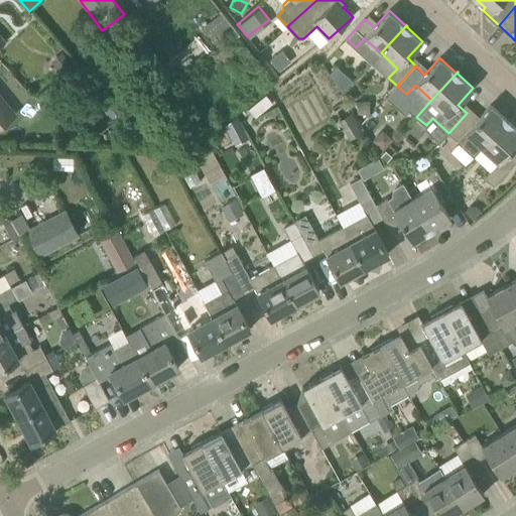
[(0,125),(15,113),(0,95),(0,125)]
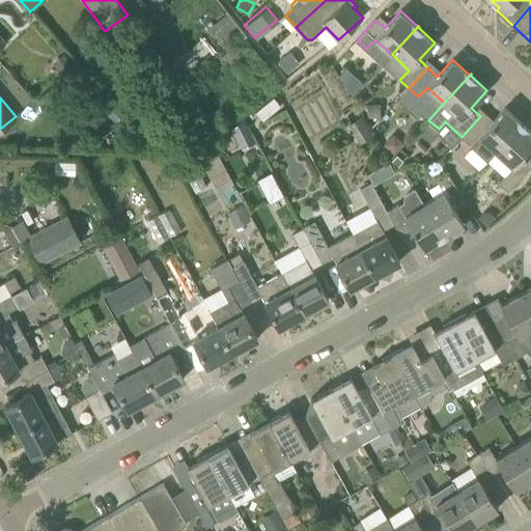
[(381,104),(368,105),(368,116),(381,116),(381,104)]
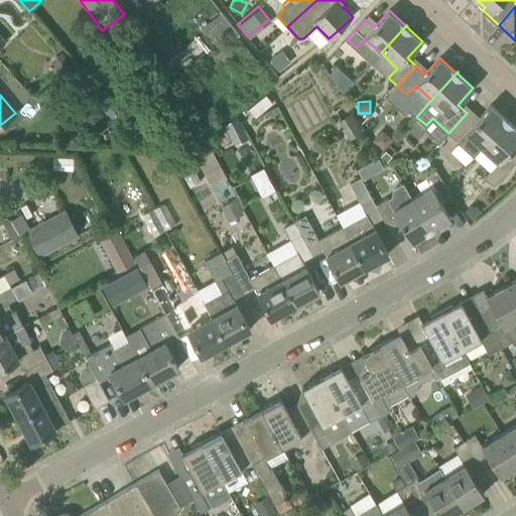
[(507,119),(491,105),(476,121),(467,113),(448,133),(474,156),(483,147),(508,119),(507,119)]
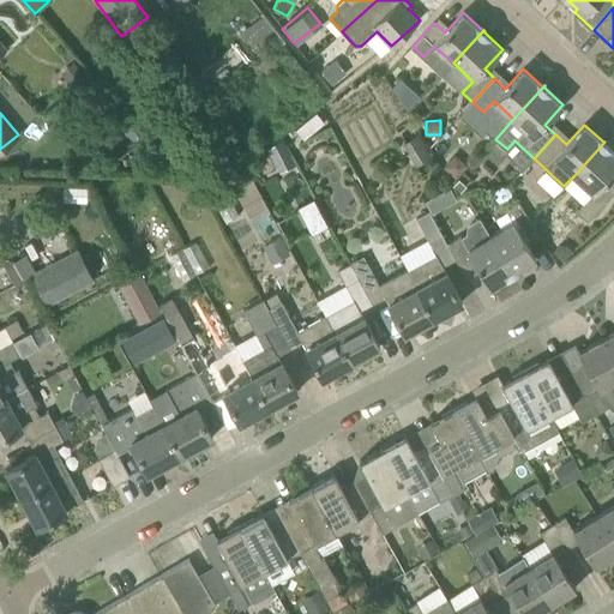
[(410,133),(401,144),(416,158),(426,149),(410,133)]
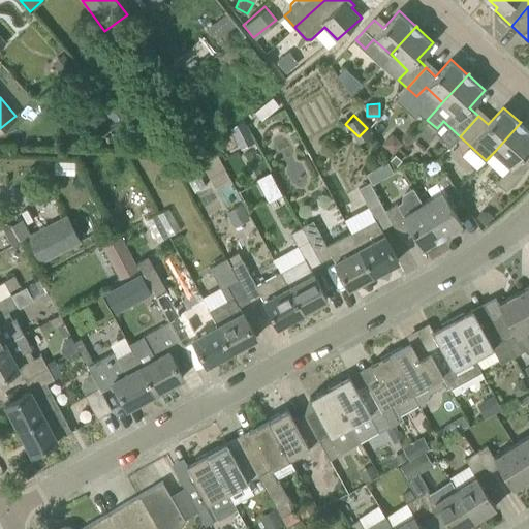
[(244,119),(231,129),(239,144),(252,136),(244,119)]
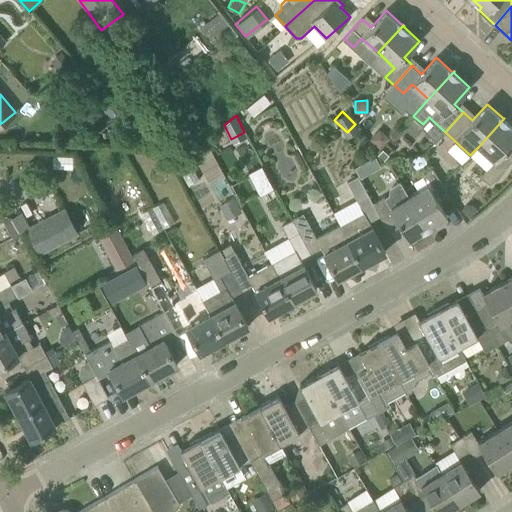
[(511,156),(505,150),(511,142),(511,126),(504,119),(505,119),(504,118),(479,146),(495,161),(481,176),(490,184),(511,160),(511,156)]
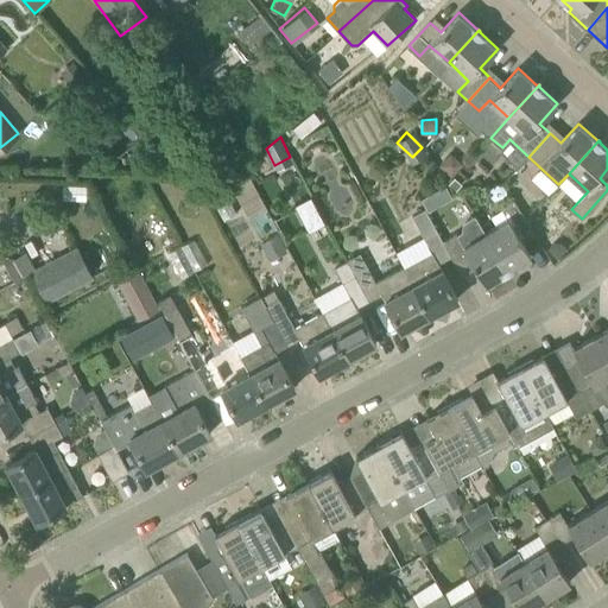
[(449,152),(438,165),(454,177),(464,164),(449,152)]
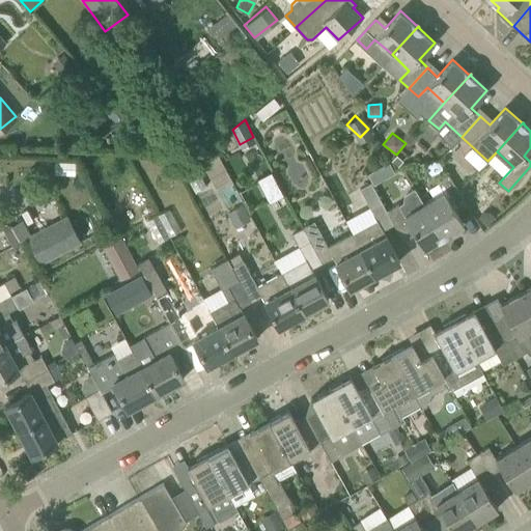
[(382,179),(376,169),(368,173),(374,184),(382,179)]
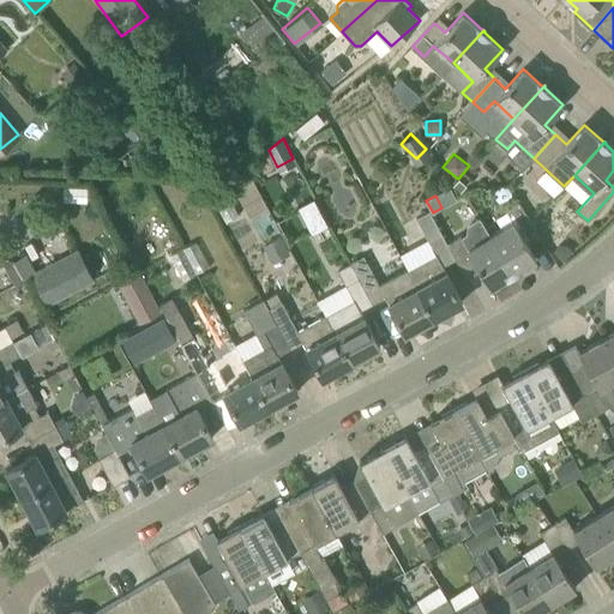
[(513,272),(536,258),(523,235),(535,228),(518,200),(506,209),(507,211),(513,222),(504,228),(491,235),(513,272)]
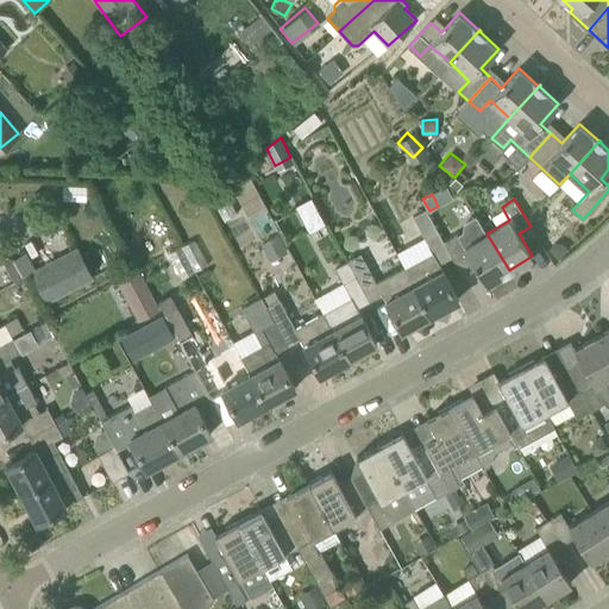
[(431,315),(459,300),(439,263),(452,256),(444,242),(427,209),(414,217),(433,252),(405,268),(414,286),(431,315)]
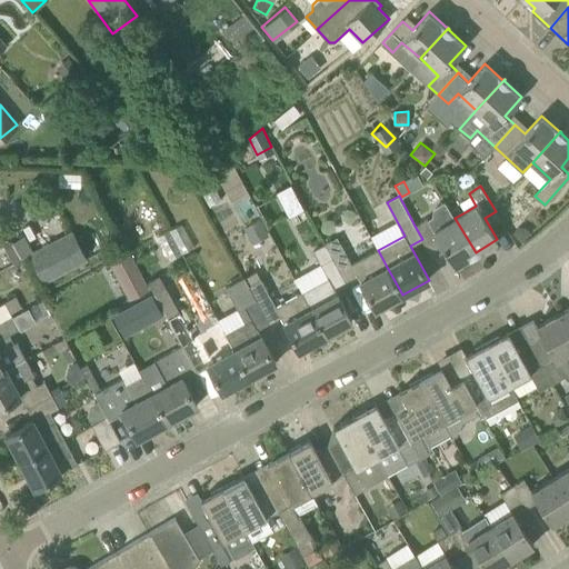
[(455,218),(445,201),(433,208),(432,217),(428,220),(427,219),(415,226),(422,239),(429,252),(442,245),(455,266),(476,252),(455,218)]
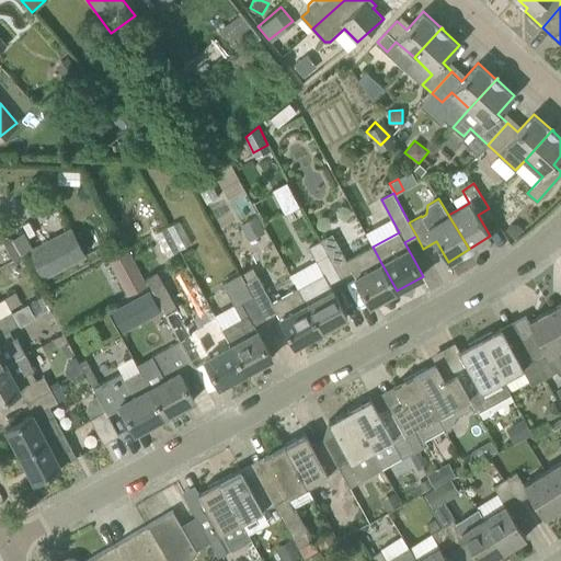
[(178,219),(153,231),(165,255),(190,242),(178,219)]
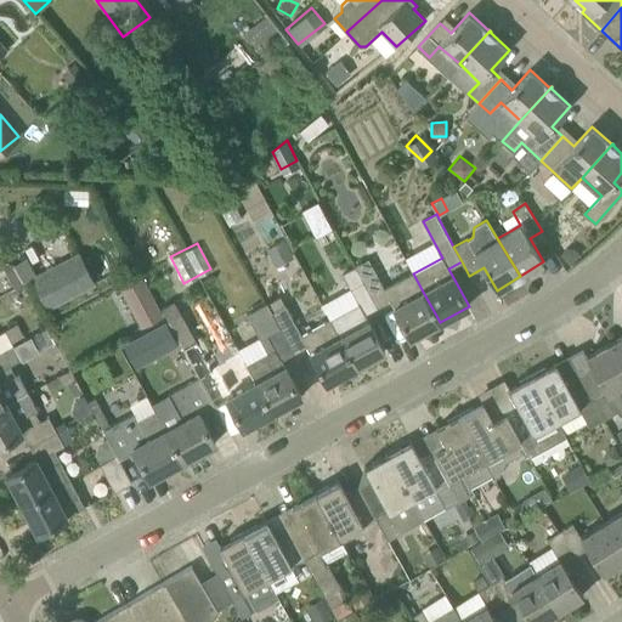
[(49,306),(94,283),(79,254),(34,278),(49,306)]
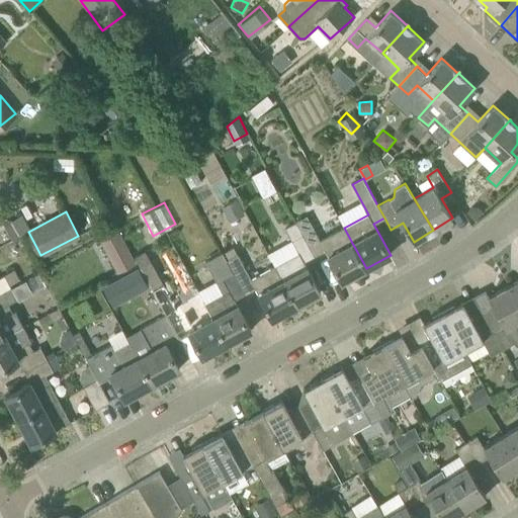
[(22,213),(12,220),(16,227),(20,233),(30,228),(22,213)]
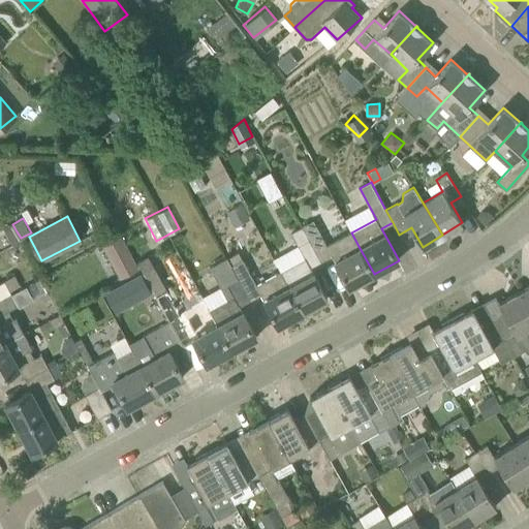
[(303,312),(328,299),(311,268),(321,261),(310,240),(303,226),(291,232),(305,257),(281,271),(303,312)]
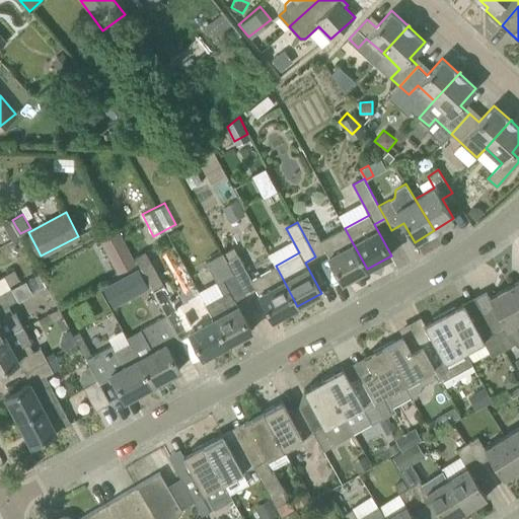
[(16,227),(8,232),(13,240),(21,236),(20,233),(16,227)]
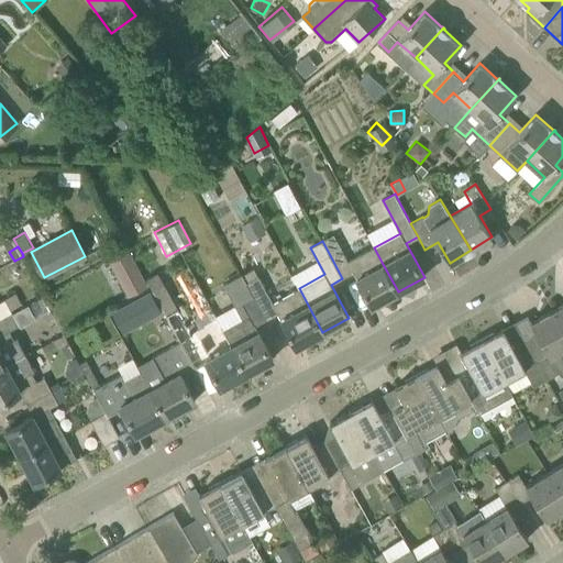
[(349,261),(342,249),(330,255),(342,278),(353,272),(372,306),(398,291),(383,264),(374,247),(349,261)]
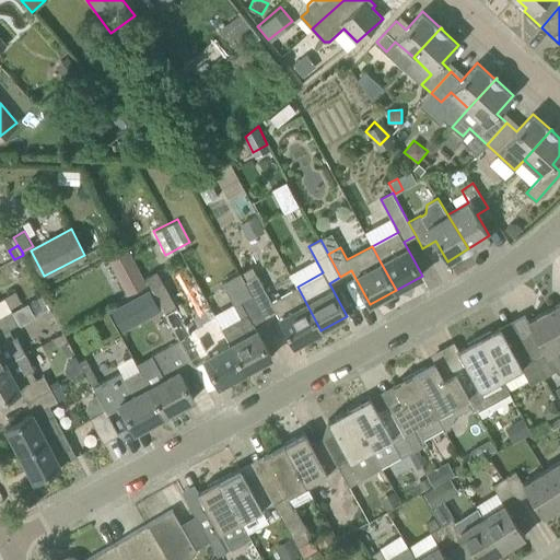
[(140,270),(119,281),(128,296),(148,287),(140,270)]
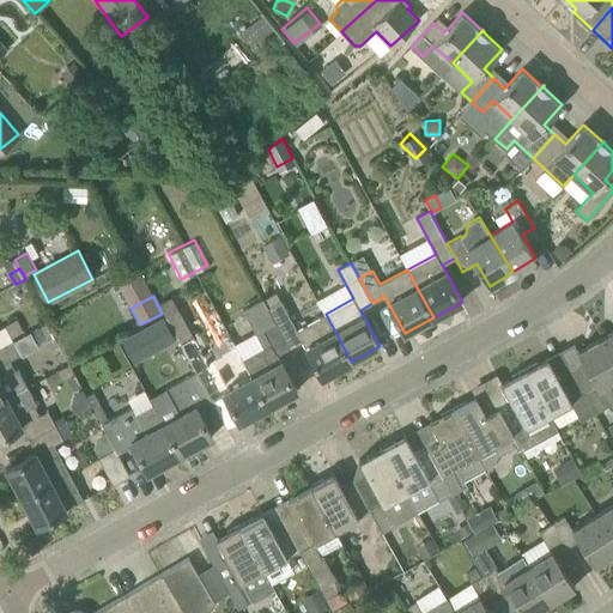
[(171,296),(159,302),(167,317),(178,310),(171,296)]
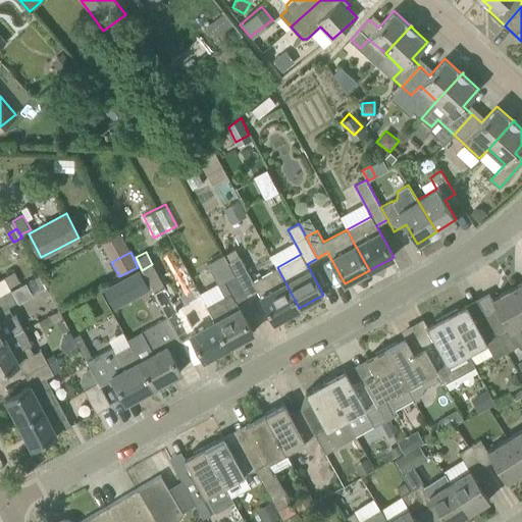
[(207,263),(225,296),(207,306),(228,346),(253,332),(237,302),(247,296),(228,262),(224,254),(207,263)]
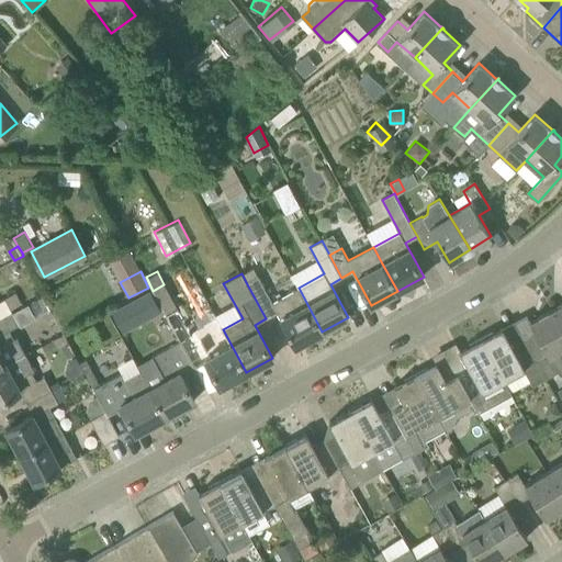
[(272,302),(258,276),(246,282),(266,318),(278,312),(295,346),(322,332),(299,288),(272,302)]
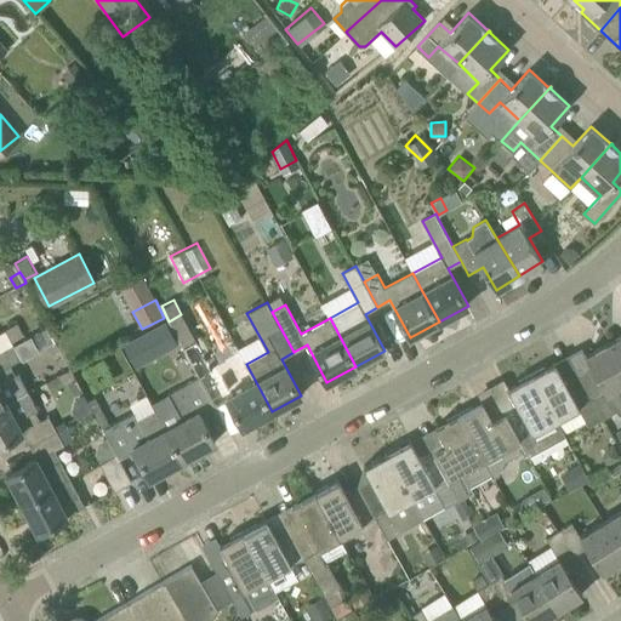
[(195,341),(181,314),(169,322),(199,377),(214,369),(198,340),(195,341)]
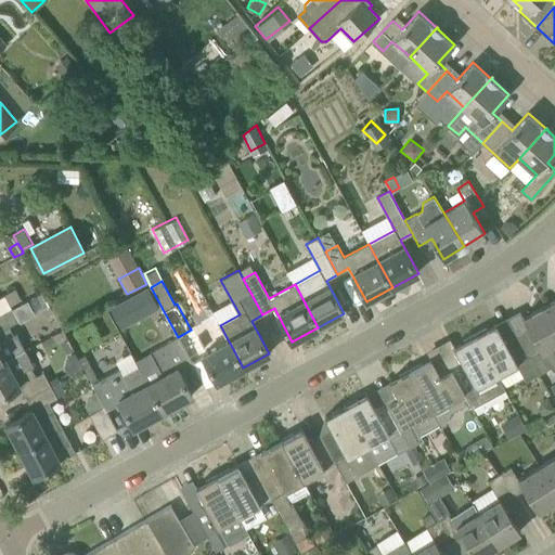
[(149,286),(129,296),(141,319),(159,308),(149,286)]
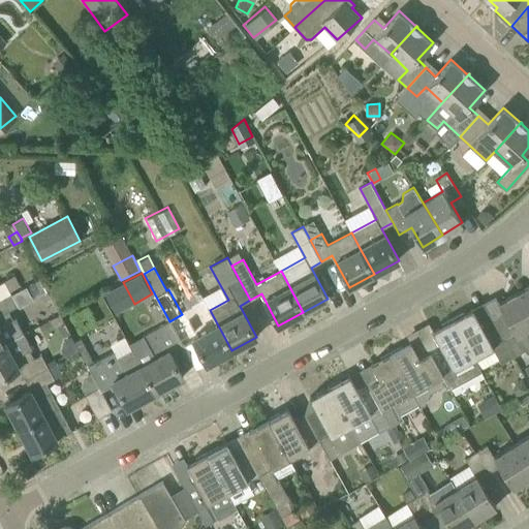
[(0,282),(0,300),(11,293),(10,291),(21,285),(16,275),(0,282)]
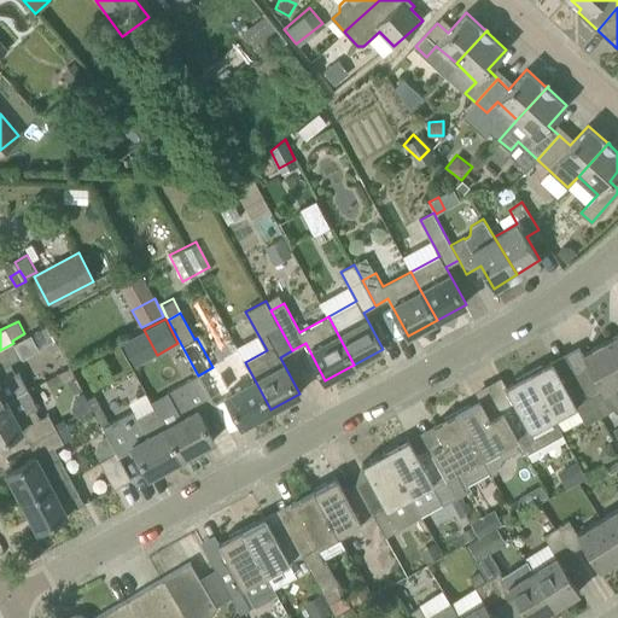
[(617,392),(613,385),(617,383),(617,357),(608,339),(583,354),(589,366),(577,372),(590,397),(600,417),(614,408),(617,413),(617,412),(617,392)]
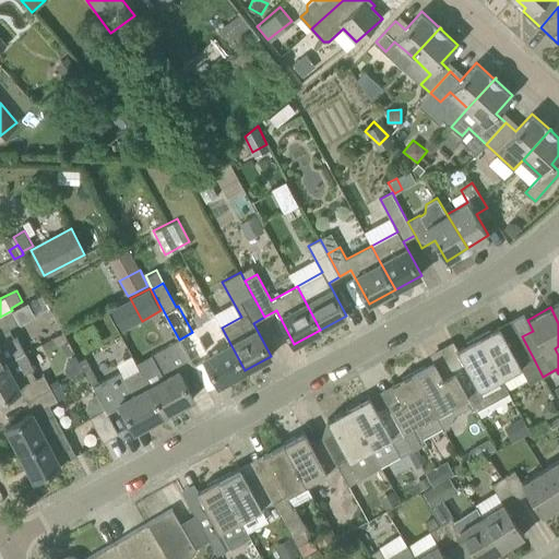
[(13,337),(9,329),(19,323),(12,310),(0,317),(0,365),(7,363),(25,352),(16,335),(13,337)]
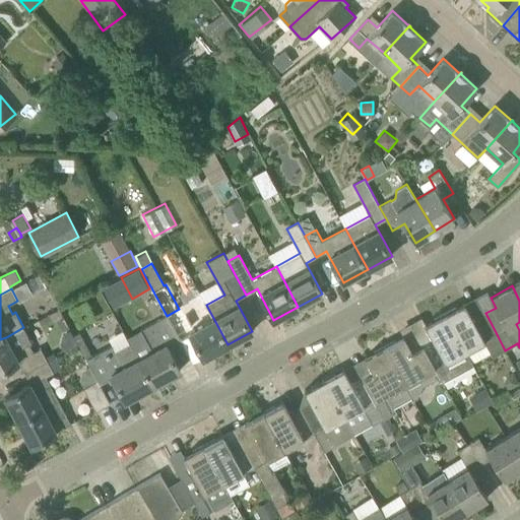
[(167,316),(181,340),(191,334),(204,358),(228,344),(206,305),(205,303),(192,309),(189,304),(179,309),(167,316)]
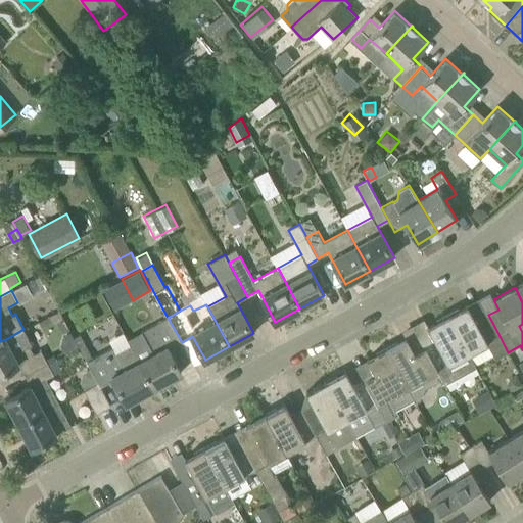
[(477,323),(467,304),(447,316),(469,353),(475,365),(493,354),(496,359),(508,352),(500,336),(488,315),(485,310),(483,311),(487,318),(477,323)]
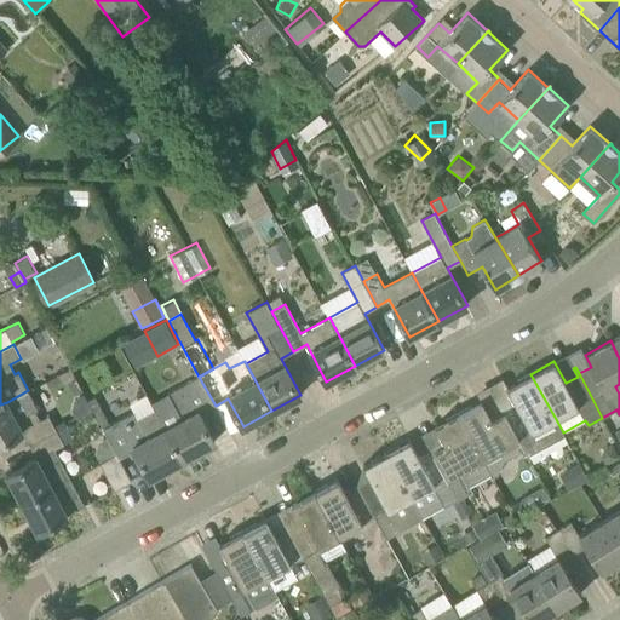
[(556,419),(530,374),(507,386),(515,400),(501,407),(520,440),(524,449),(528,455),(564,436),(563,432),(556,419)]
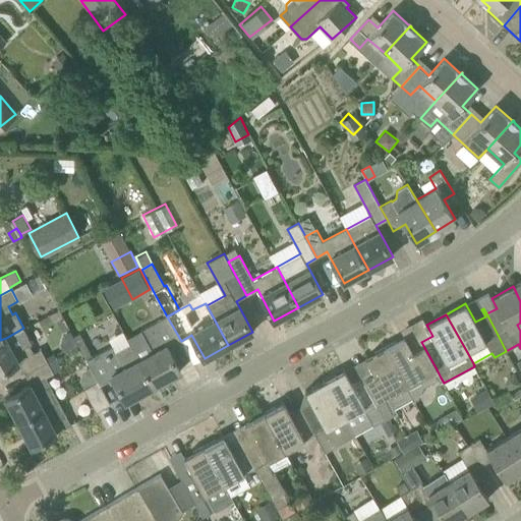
[(168,348),(181,341),(167,316),(141,330),(153,352),(139,359),(153,386),(181,371),(168,348)]
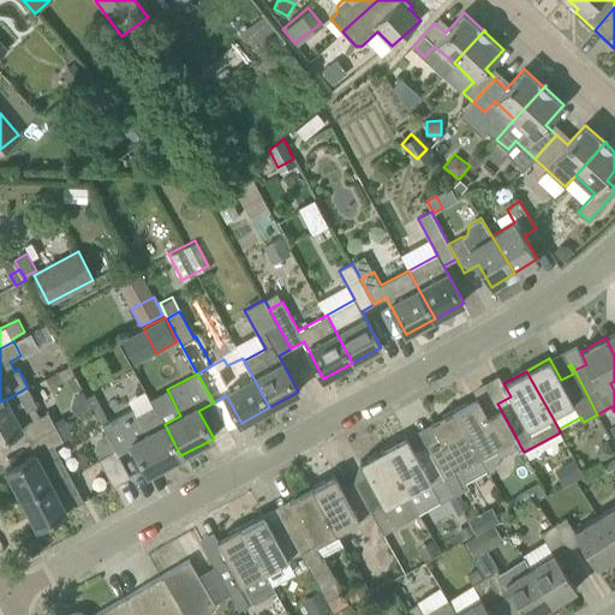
[(40,418),(34,407),(37,406),(28,387),(7,399),(0,401),(0,439),(23,428),(29,440),(57,427),(49,413),(40,418)]
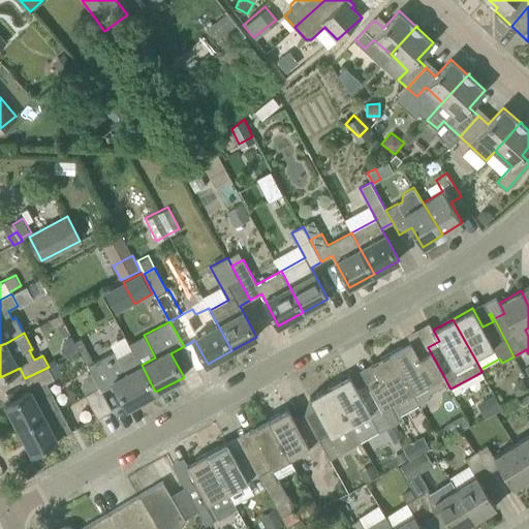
[(417,353),(411,341),(392,352),(412,392),(419,403),(421,406),(425,404),(429,393),(447,383),(443,375),(428,347),(417,353)]
